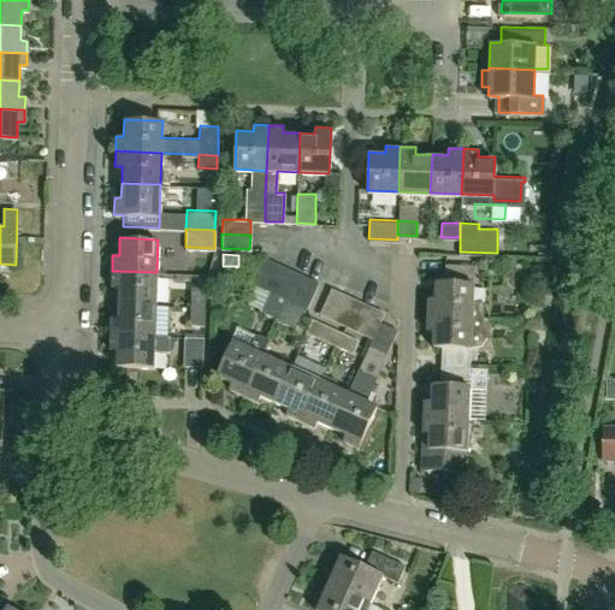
[(267,289),(278,262),(265,256),(253,283),(267,289)]
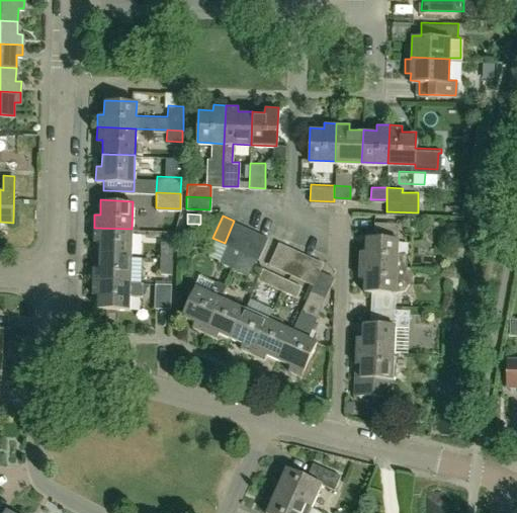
[(234,221),(225,243),(235,248),(245,226),(234,221)]
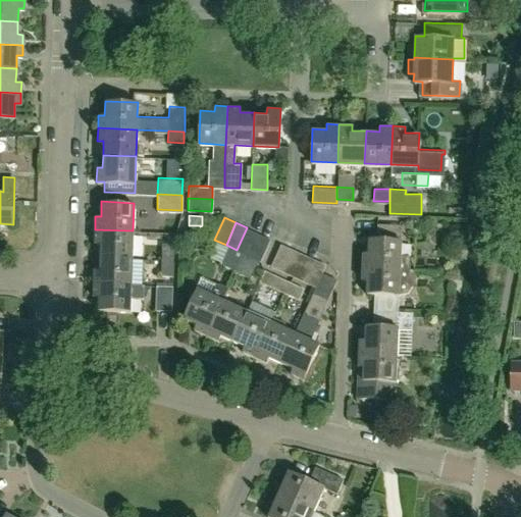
[(362,252),(361,264),(408,267),(409,254),(401,253),(401,240),(400,240),(401,223),(376,222),(376,239),(368,238),(368,252),(362,252)]
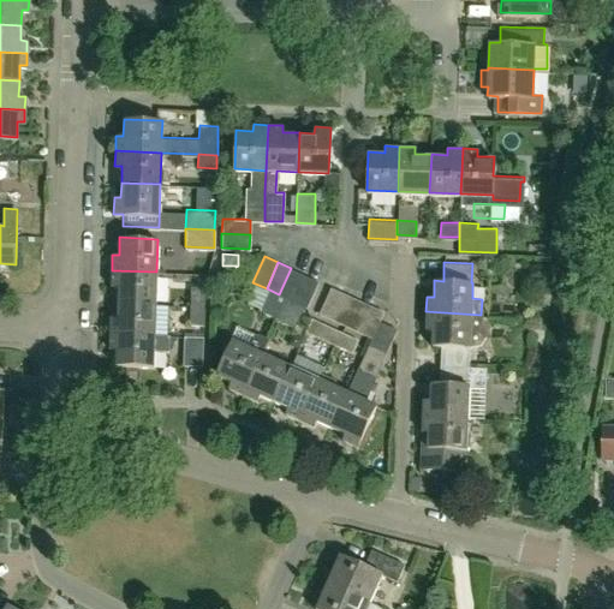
[(216,273),(216,274),(216,275),(216,276),(218,276),(218,278),(218,279),(219,279),(219,280),(220,280),(221,281),(222,281),(234,281),(236,281),(236,280),(237,280),(238,279),(238,278),(239,276),(239,275),(239,274),(239,273),(239,272),(239,270),(238,269),(238,268),(237,268),(237,267),(236,267),(236,266),(234,266),(222,266),(221,266),(220,267),(219,267),(219,268),(218,269),(218,270),(216,270),(216,272),(216,273)]
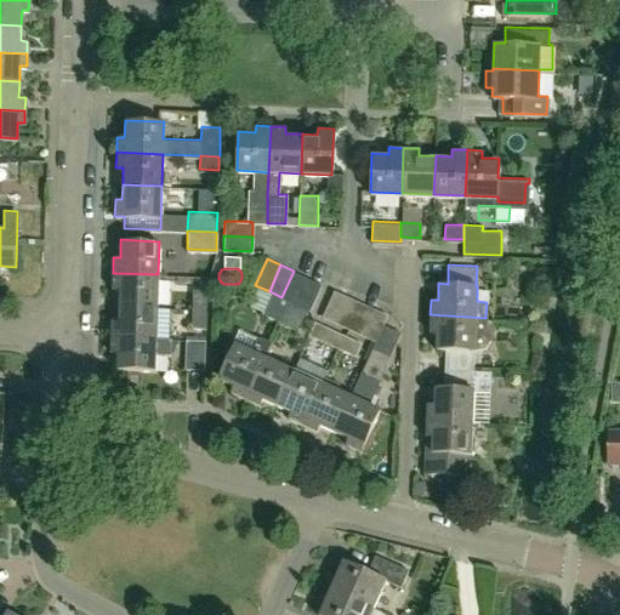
[(294,271),(282,297),(295,303),(307,277),(294,271)]
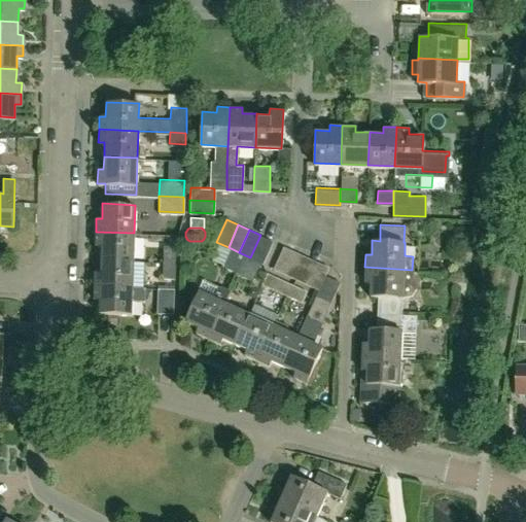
[(100,258),(133,259),(134,233),(96,232),(95,244),(101,244),(100,258)]
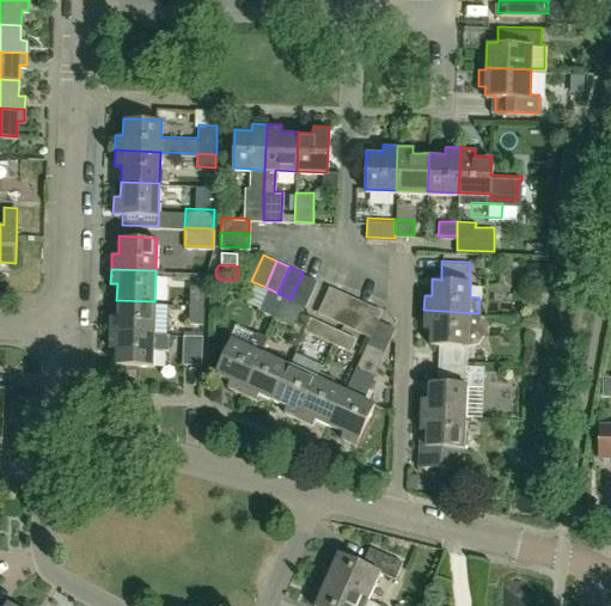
[(303,273),(291,299),(305,305),(316,279),(303,273)]
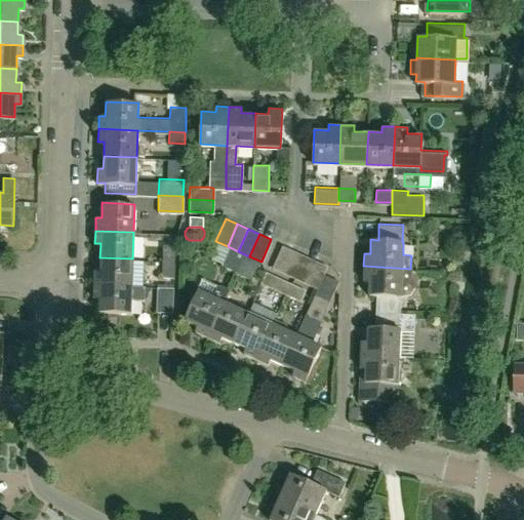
[(161,258),(173,260),(174,243),(162,242),(161,258)]
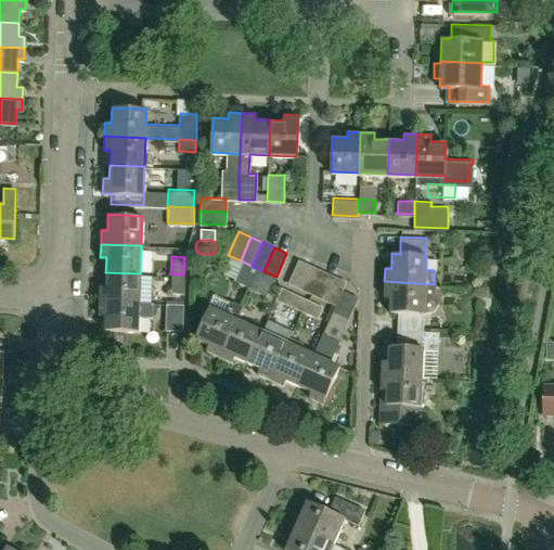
[(299,288),(310,264),(298,258),(287,282),(299,288)]
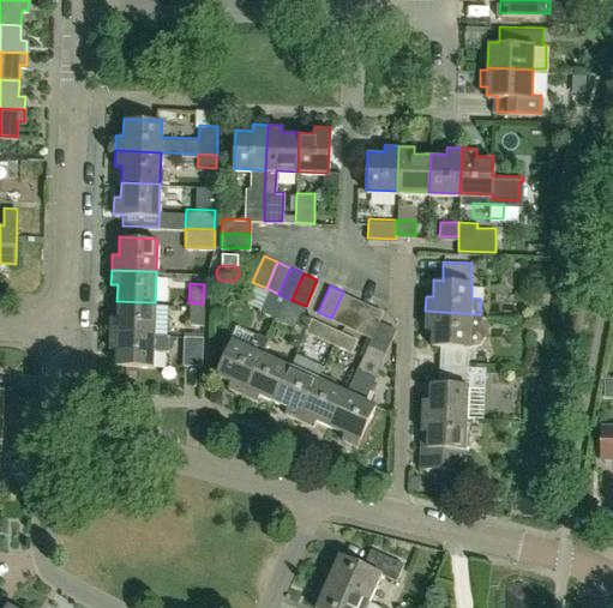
[(344,324),(356,298),(343,292),(331,318),(344,324)]
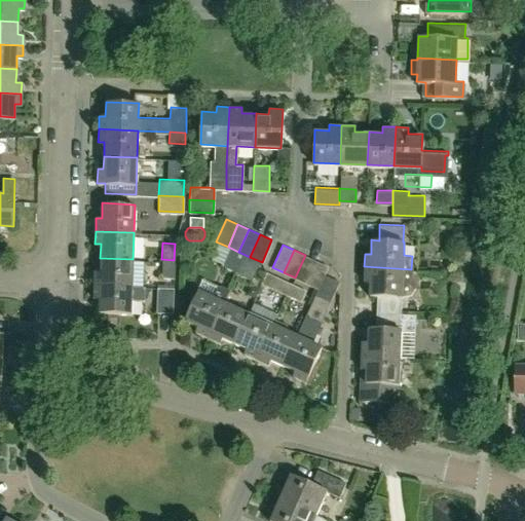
[(237,271),(242,260),(227,253),(222,264),(237,271)]
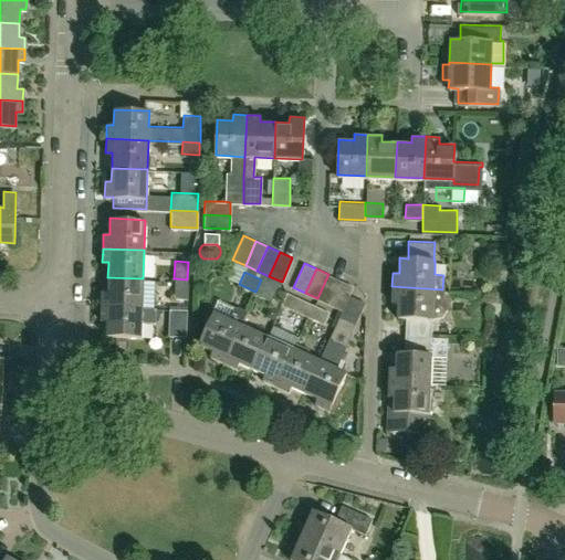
[(330,303),(339,280),(328,274),(317,298),(330,303)]
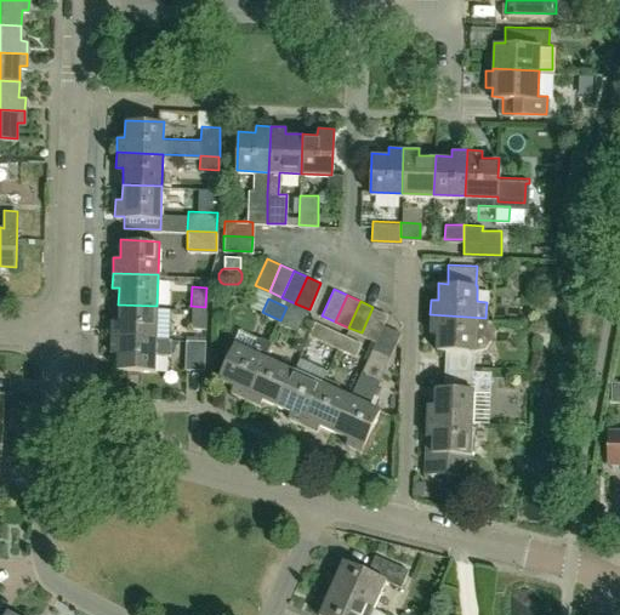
[(157,336),(157,306),(118,305),(118,320),(111,320),(111,335),(170,337),(157,336)]
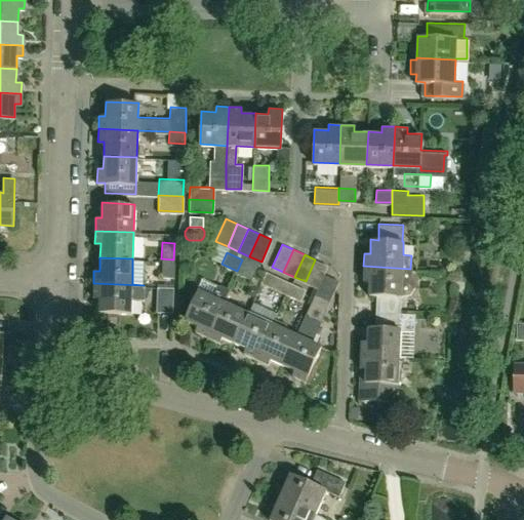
[(173,275),(173,260),(161,258),(161,275),(173,275)]
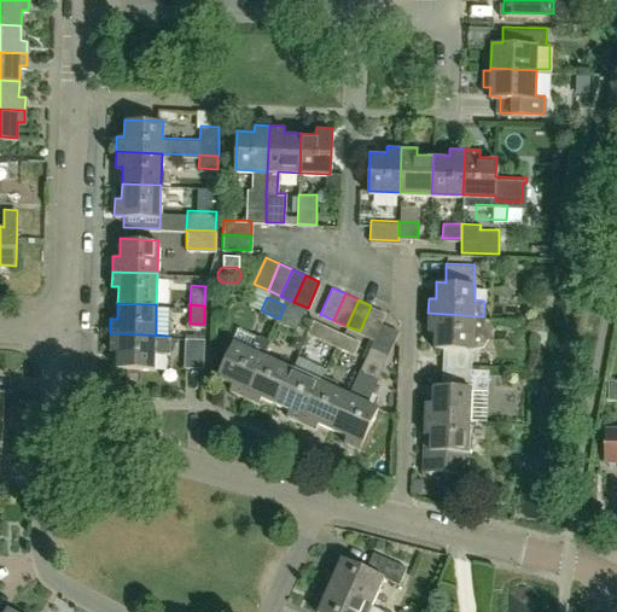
[(302,313),(285,306),(279,319),(296,326),(302,313)]
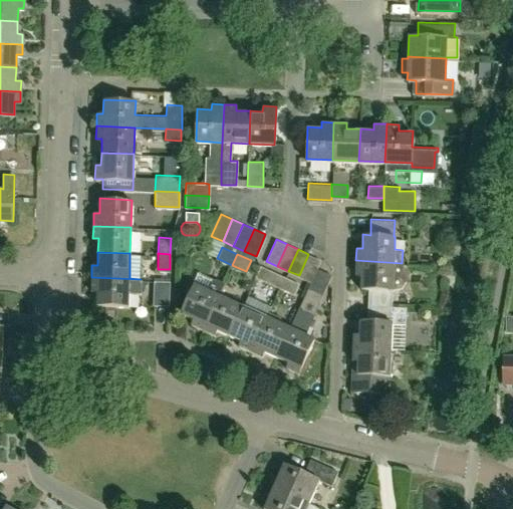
[(308,254),(299,275),(310,280),(320,259),(308,254)]
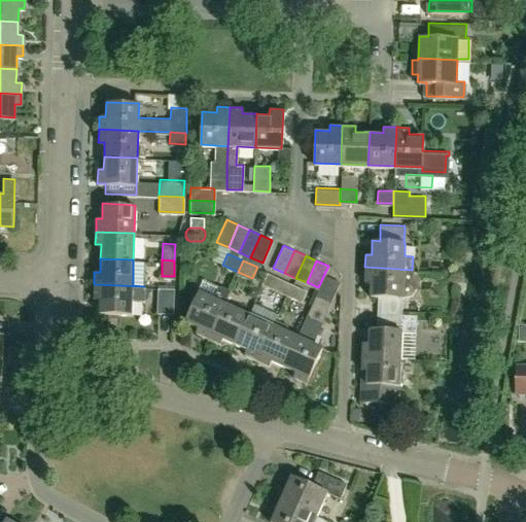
[(412,270),(364,267),(364,280),(371,280),(370,294),(378,296),(377,312),(401,313),(402,297),(402,296),(411,293),(416,286),(416,276),(412,270)]
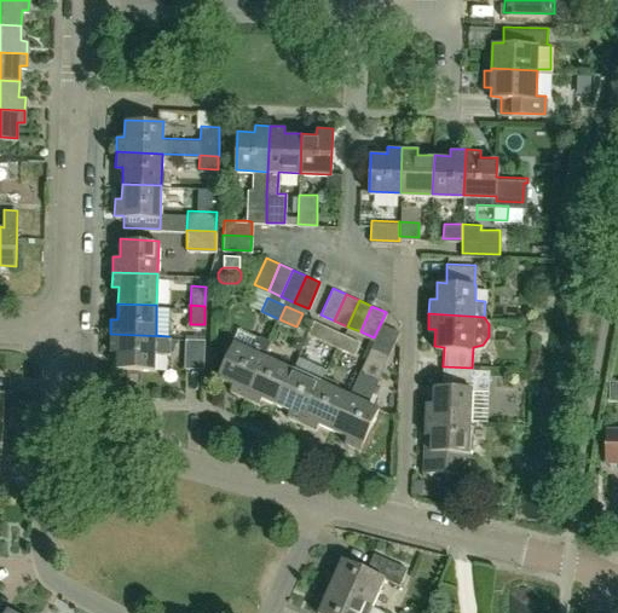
[(319,336),(336,345),(342,331),(325,324),(313,318),(309,331),(319,336)]
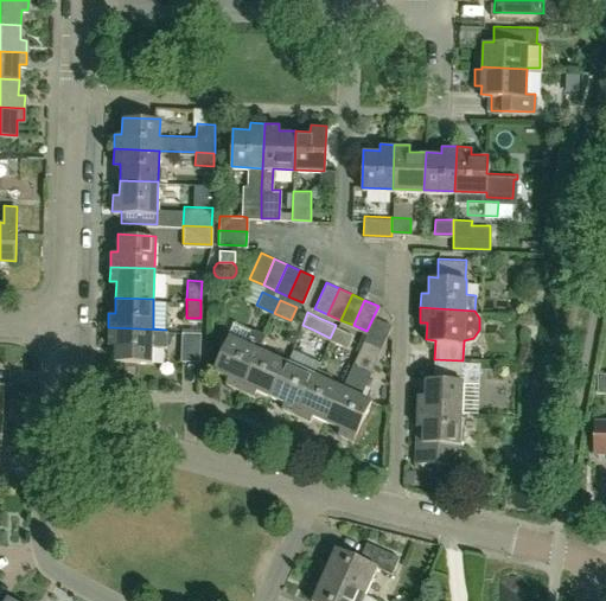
[(336,325),(330,338),(348,345),(352,332),(336,325)]
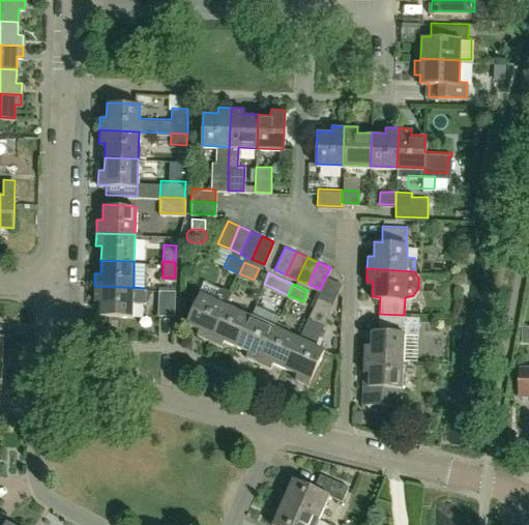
[(145,288),(94,286),(93,299),(99,299),(99,314),(133,315),(133,300),(145,300),(145,288)]
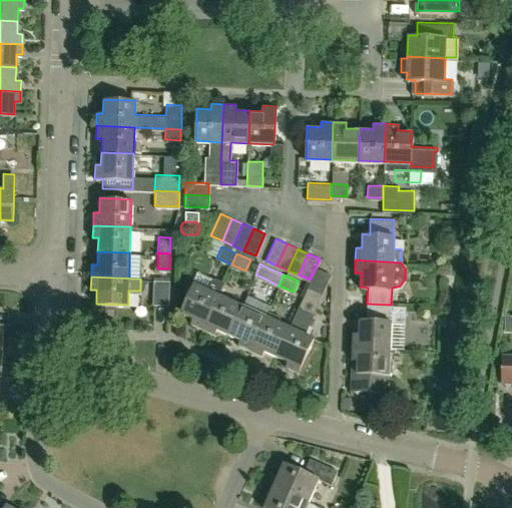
[(202,328),(218,294),(217,293),(223,281),(215,277),(211,278),(206,288),(193,283),(180,312),(192,317),(190,322),(202,328)]
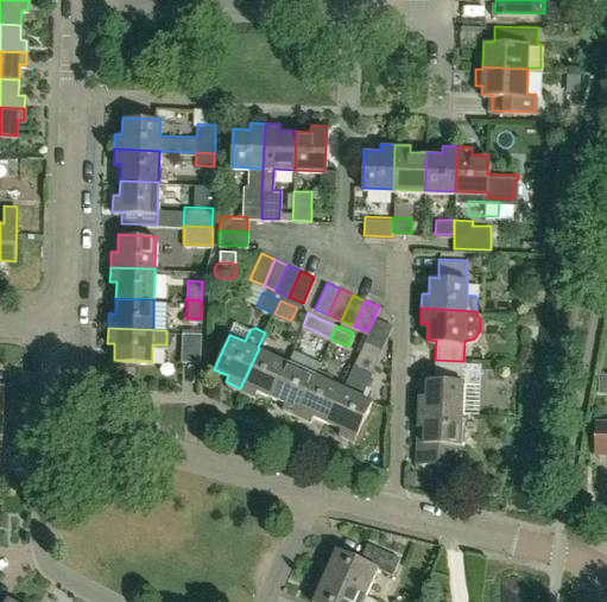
[(181,359),(198,360),(201,331),(181,330),(181,359)]
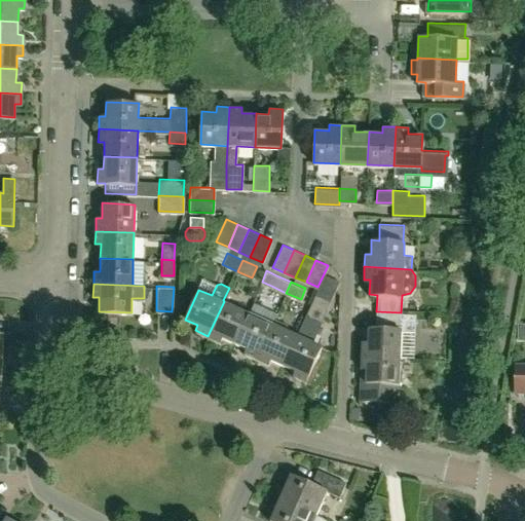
[(321,322),(331,299),(315,292),(305,315),(321,322)]
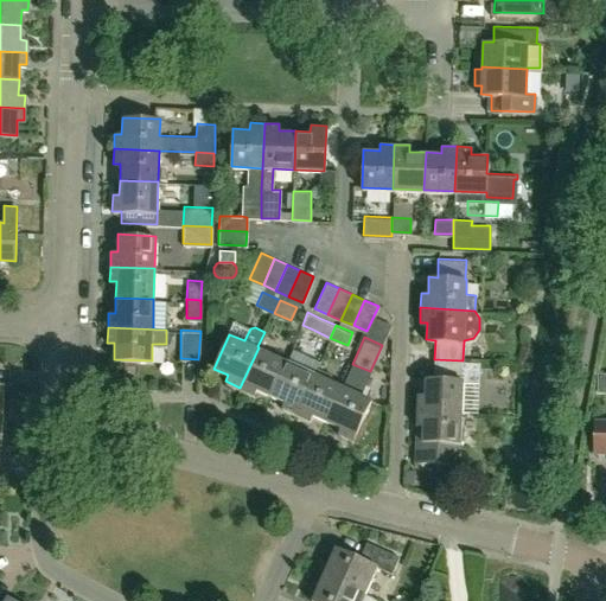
[(259,347),(240,388),(253,394),(256,388),(270,394),(286,359),(259,347)]
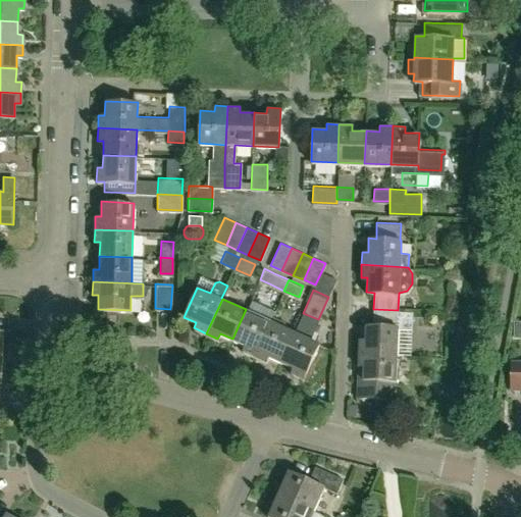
[(270,320),(269,320),(272,314),(274,311),(250,300),(246,309),(232,339),(245,345),(242,350),(254,356),(270,320)]
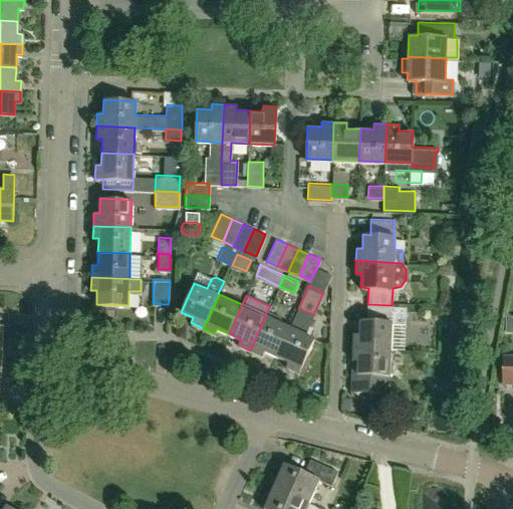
[(353,346),(391,347),(392,321),(405,322),(406,305),(392,305),(367,304),(367,319),(359,319),(359,333),(353,333),(353,346)]
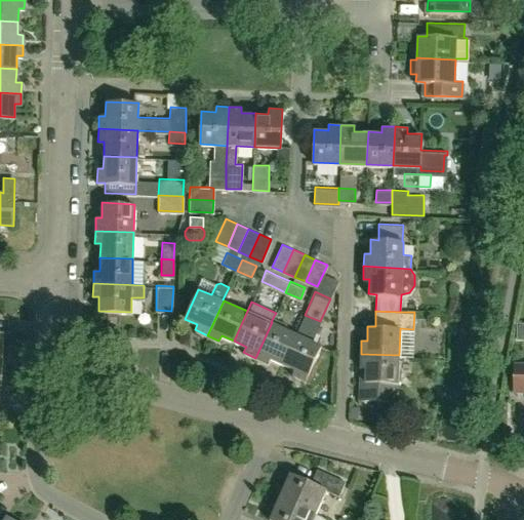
[(282,363),(296,333),(284,327),(286,322),(274,316),(271,322),(272,322),(255,358),(267,363),(270,357),(282,363)]
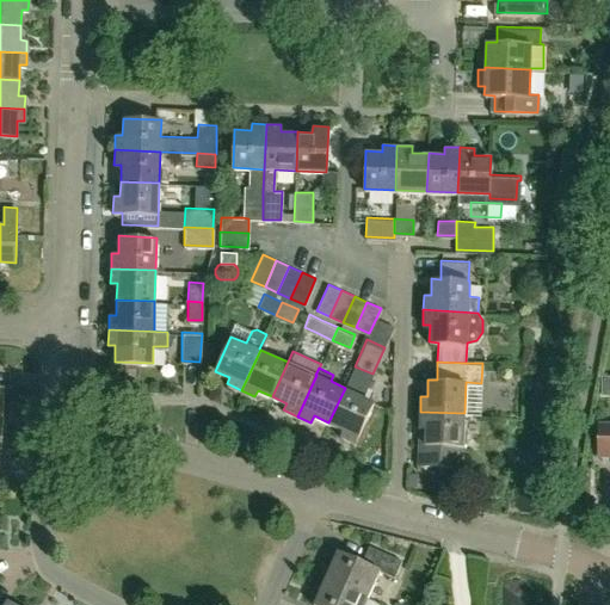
[(374,401),(345,388),(328,423),(343,428),(339,434),(355,442),(374,401)]
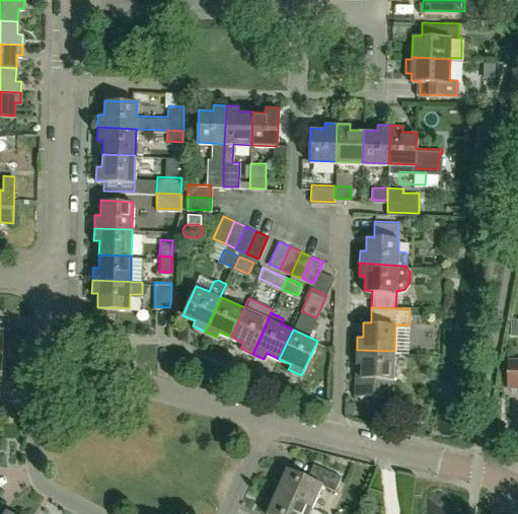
[(393,377),(394,351),(357,350),(355,392),(391,394),(392,377),(393,377)]
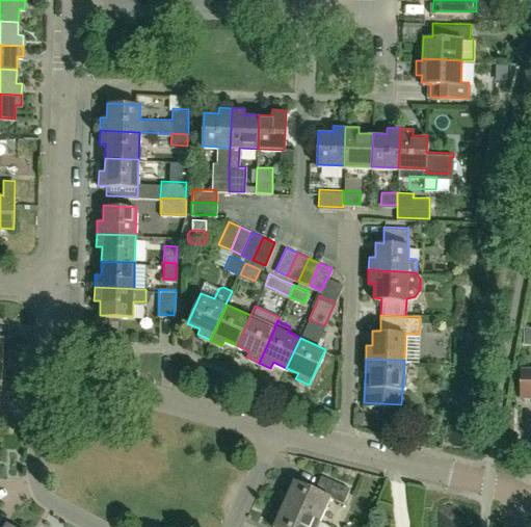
[(530,366),(520,366),(520,395),(530,395),(530,366)]
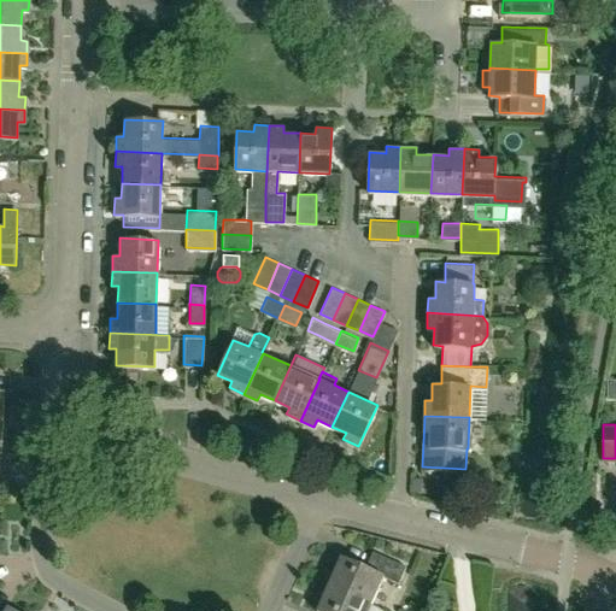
[(341,556),(329,583),(370,601),(382,574),(398,581),(405,564),(373,548),(365,567),(341,556)]
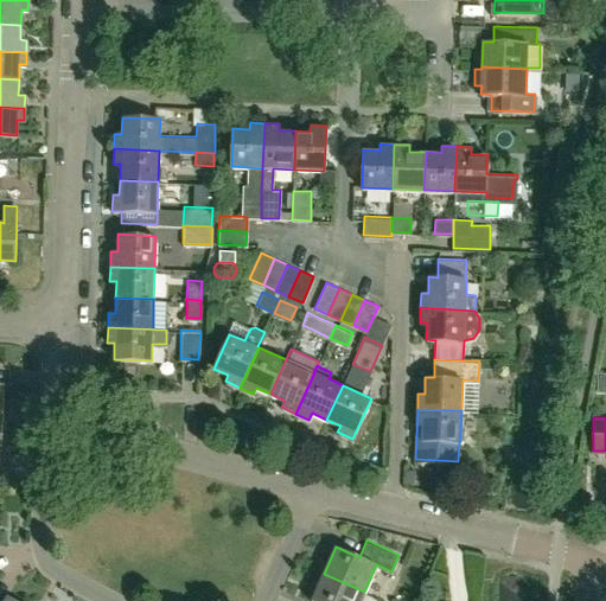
[(359,600),(364,592),(324,574),(312,600),(359,600)]
